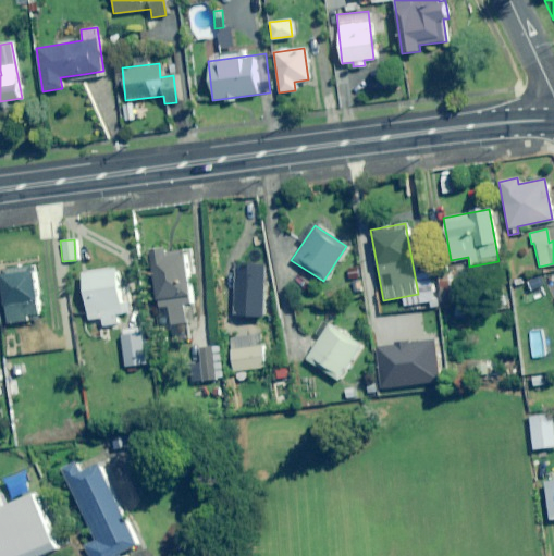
[(152,307),(158,341),(185,337),(184,328),(189,326),(186,303),(193,303),(185,249),(168,251),(168,249),(149,251),(158,307),(152,307)]
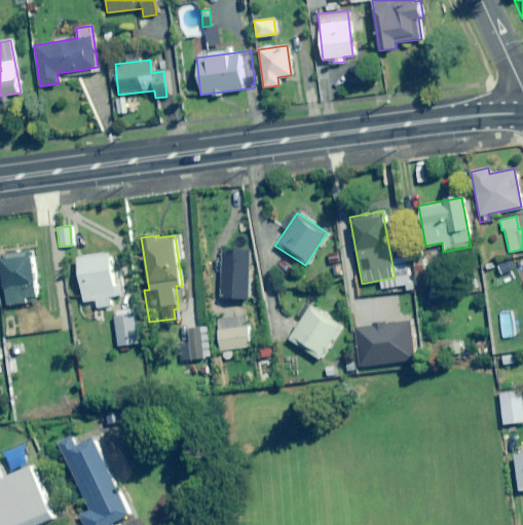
[(38,301),(31,250),(0,254),(0,261),(6,305),(38,301)]
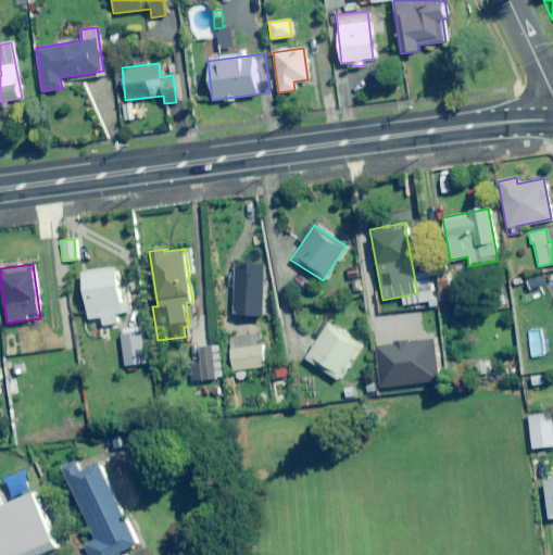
[(260,316),(262,267),(233,266),(230,315),(260,316)]
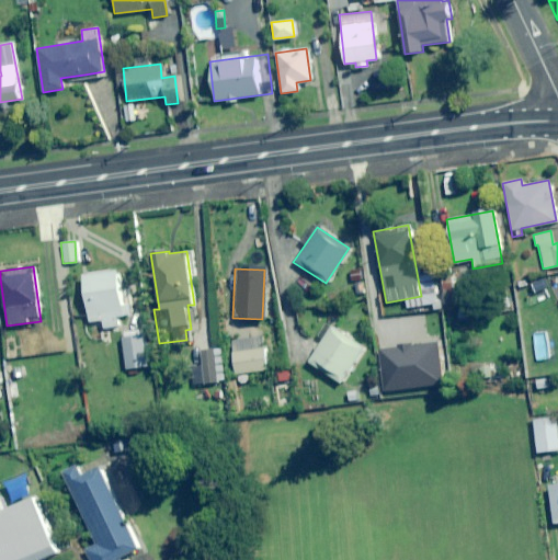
[(118,289),(117,270),(83,273),(88,321),(102,320),(102,328),(117,326),(116,316),(129,315),(126,288),(118,289)]
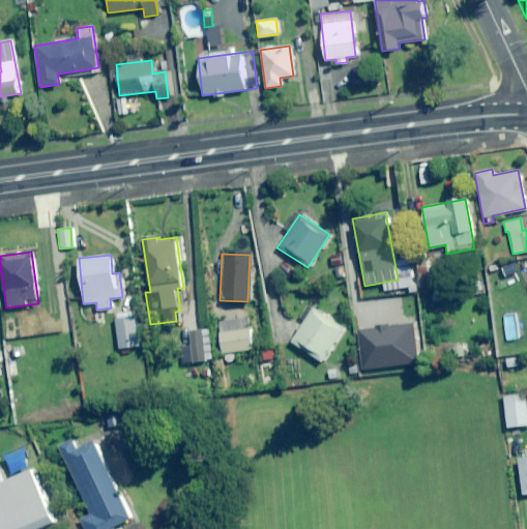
[(520,277),(516,264),(492,271),(496,285),(520,277)]
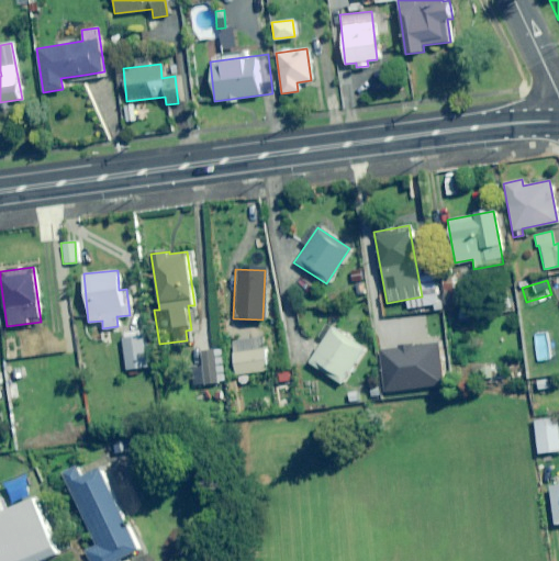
[(425,328),(424,307),(406,309),(407,331),(425,328)]
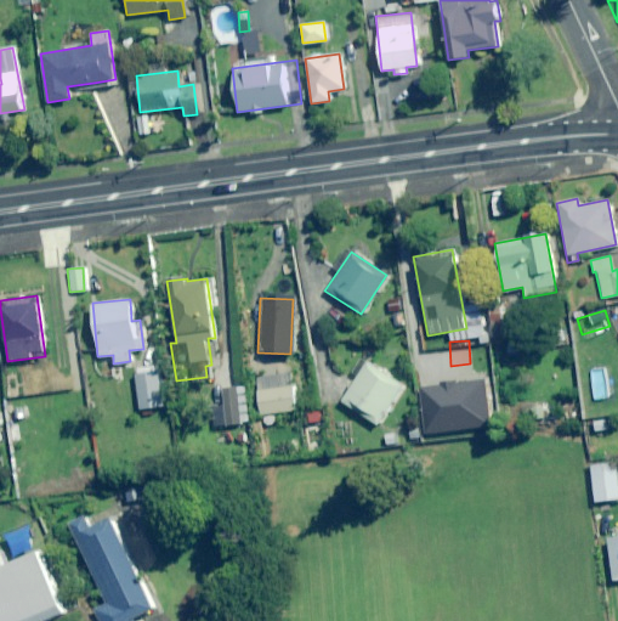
[(402,383),(366,360),(339,401),(375,424),(402,383)]
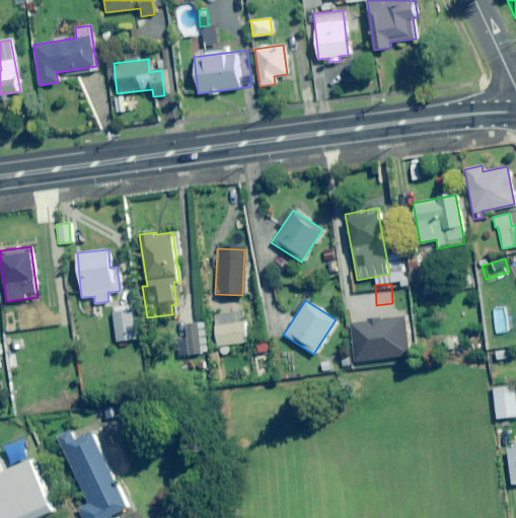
[(136,339),(133,308),(112,311),(116,341),(136,339)]
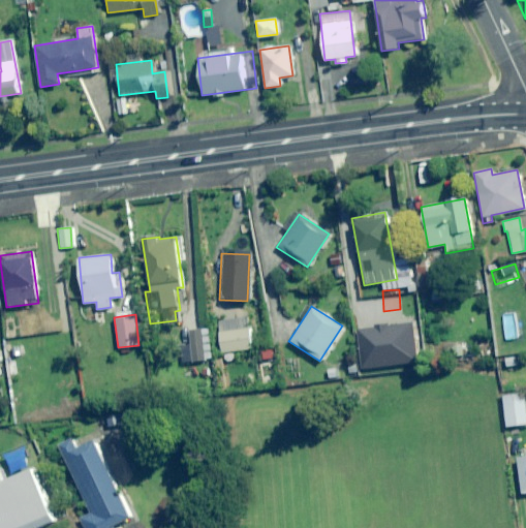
[(63,346),(61,319),(42,321),(44,347),(63,346)]
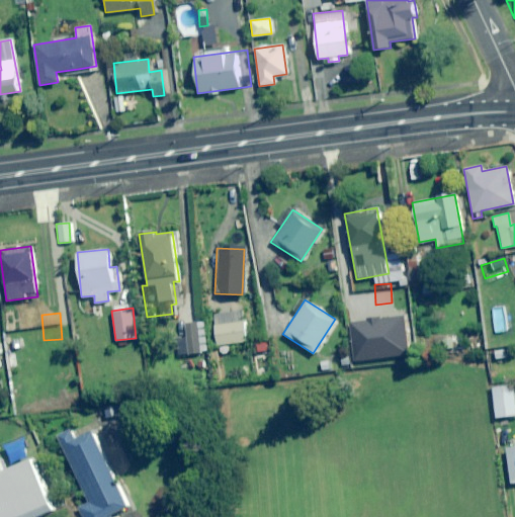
[(205,351),(201,321),(183,324),(185,337),(175,339),(177,354),(205,351)]
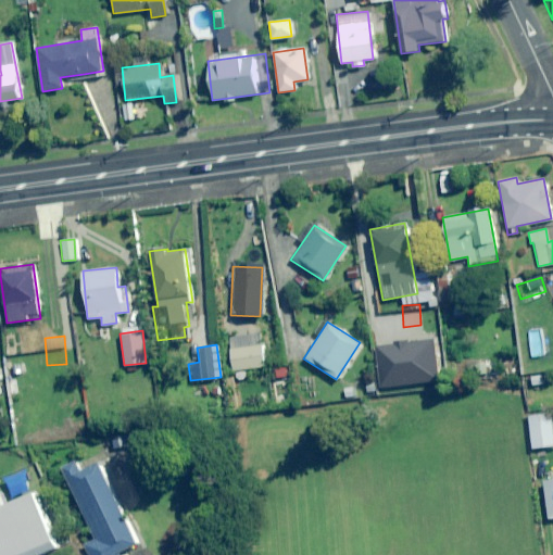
[(262,366),(260,344),(227,349),(229,370),(262,366)]
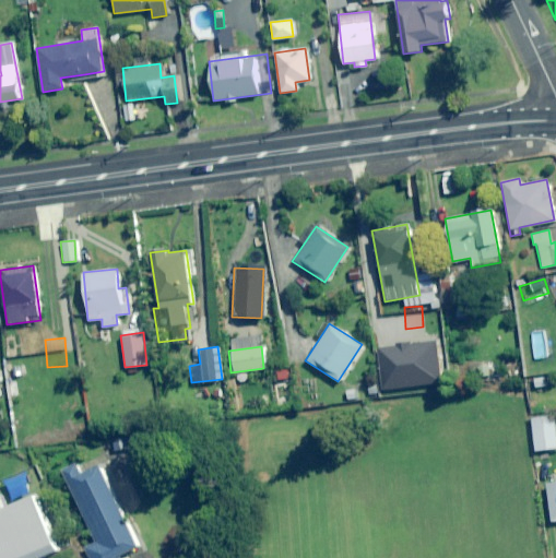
[(26,380),(13,378),(11,391),(25,392),(26,380)]
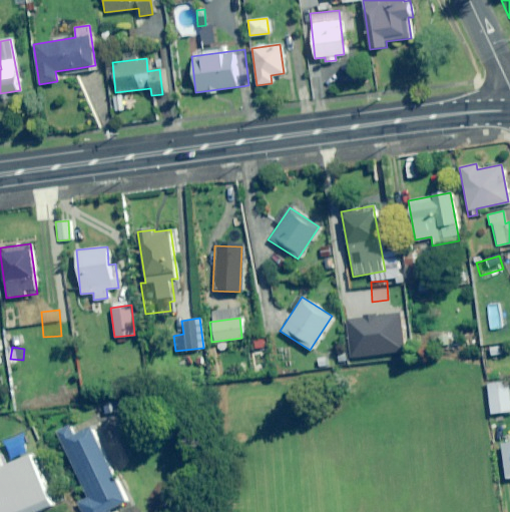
[(265,373),(262,358),(250,360),(255,375),(265,373)]
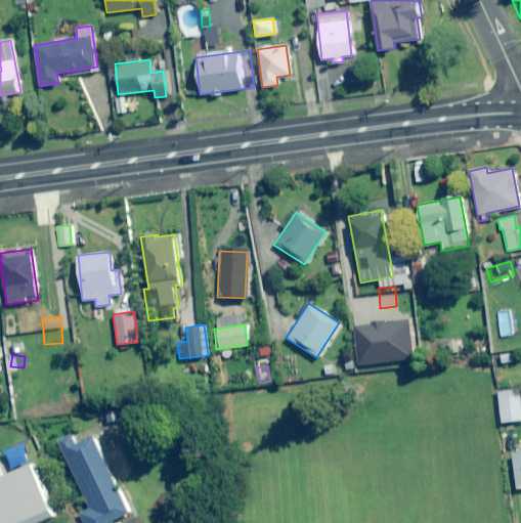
[(520,420),(520,411),(517,388),(495,391),(501,423),(520,420)]
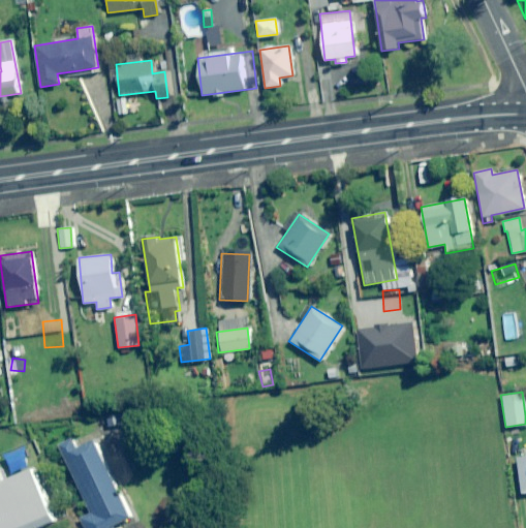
[(92,438),(89,430),(57,445),(89,513),(79,518),(83,527),(109,527),(110,527),(130,518),(92,438)]
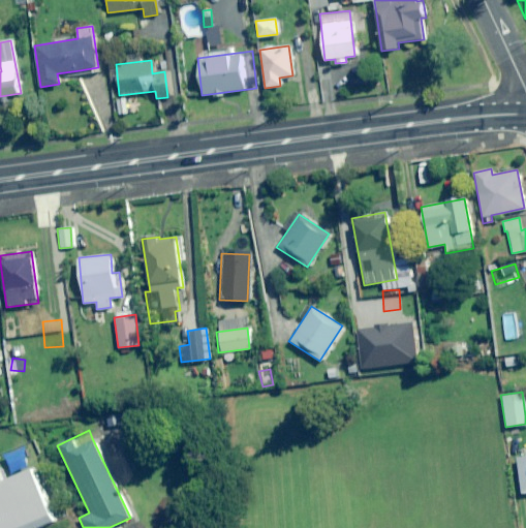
[(525,455),(516,457),(521,494),(525,492),(525,455)]
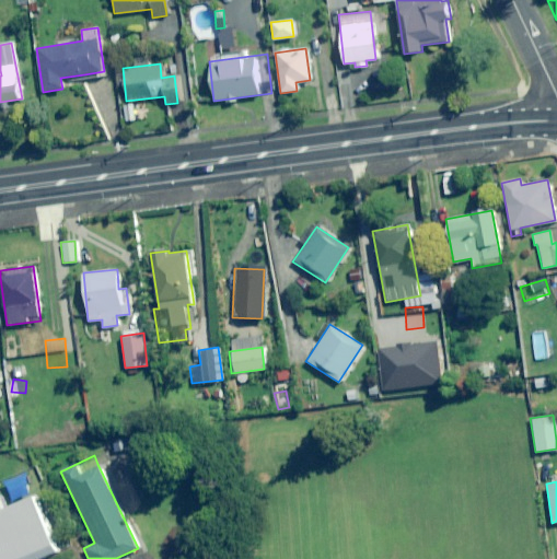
[(3,510),(0,501),(0,558),(38,558),(57,551),(34,497),(3,510)]
